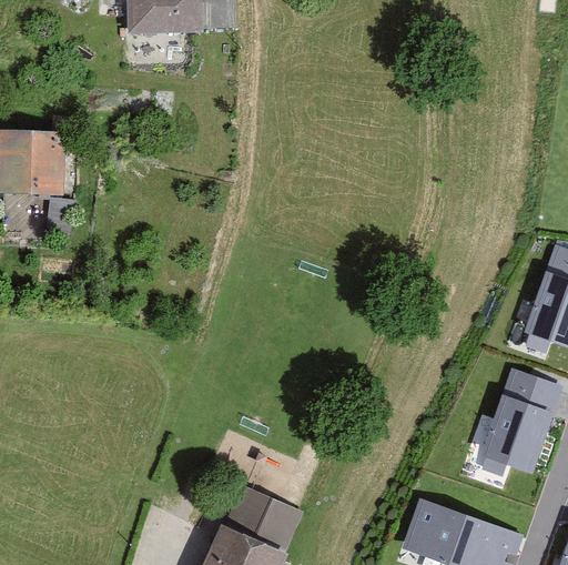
[(133,0),(134,34),(208,34),(208,30),(208,0),(133,0)]
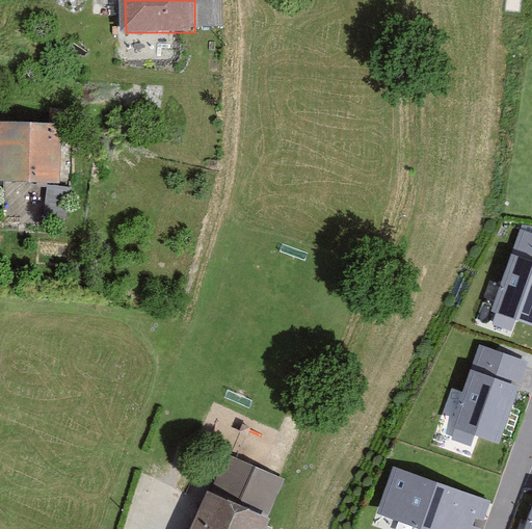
[(224,0),(194,0),(194,28),(224,28),(224,0)]
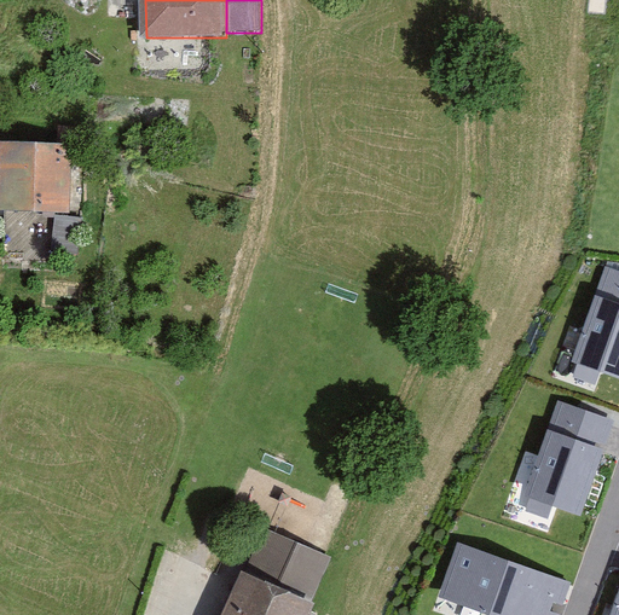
[(76,148),(9,146),(6,214),(75,215),(76,148)]
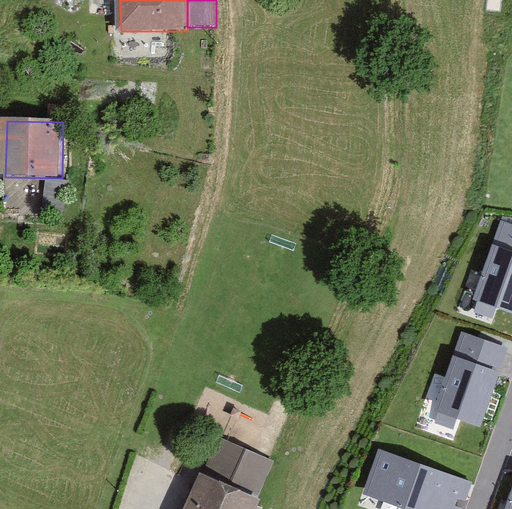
[(472,296),(511,310),(511,223),(501,219),(472,296)]
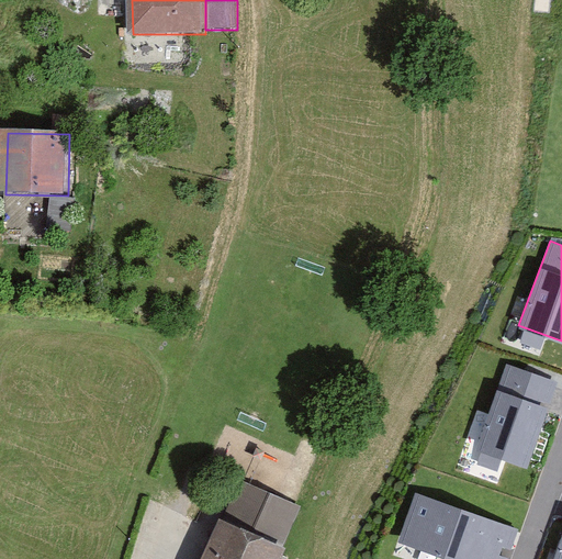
[(474,446),(525,465),(557,381),(506,361),(474,446)]
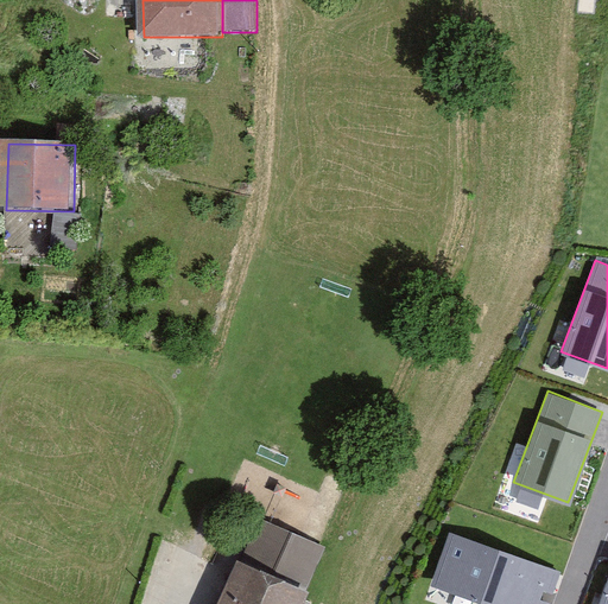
[(265,521),(245,564),(306,592),(327,550),(265,521)]
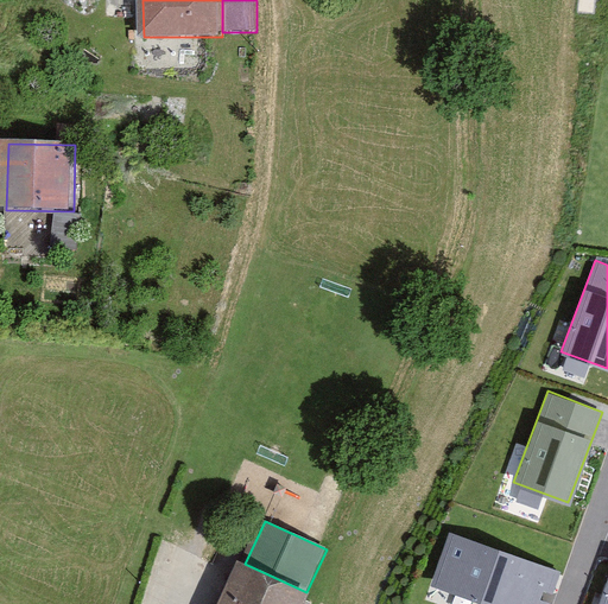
[(549,603),(562,571),(451,533),(434,585),(488,603),(549,603)]
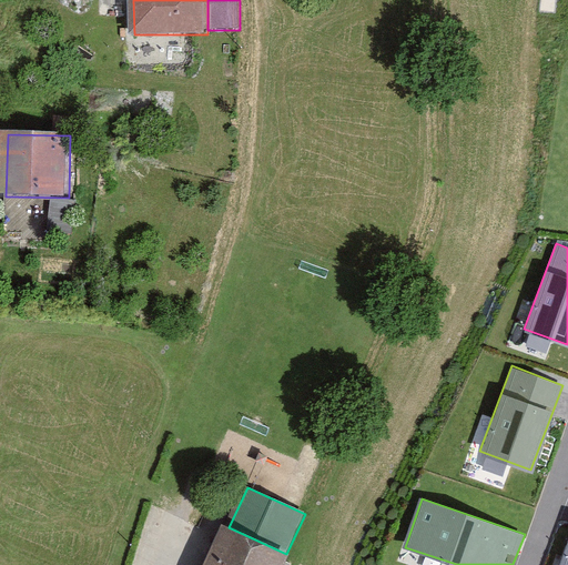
[(286,554),(229,527),(211,564),(292,564),(295,557),(286,554)]
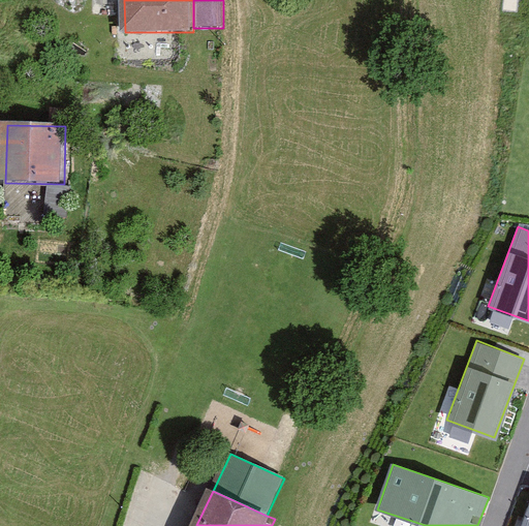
All buildings are outlined.
